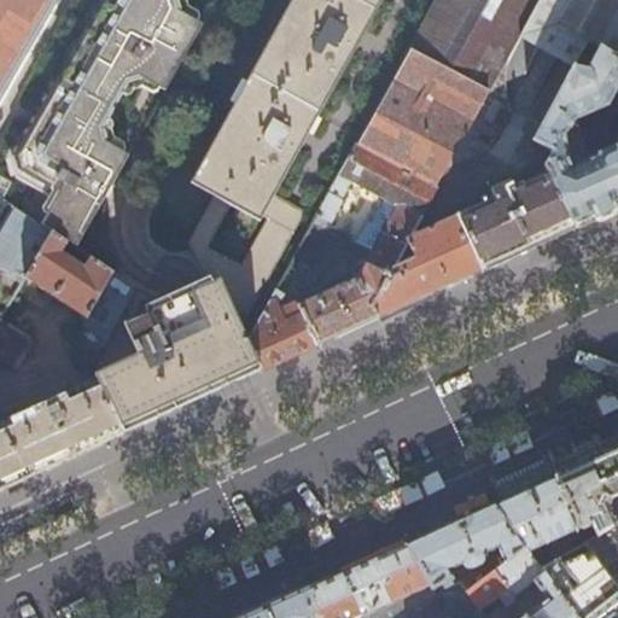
[(0,0),(0,99),(57,0),(0,0)]
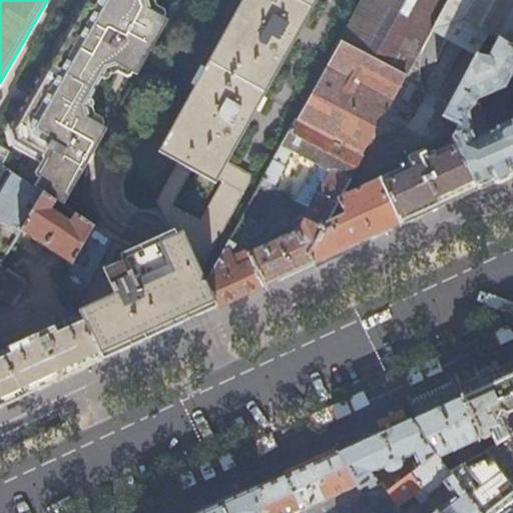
[(85,0),(12,126),(15,136),(43,153),(44,155),(47,157),(32,183),(44,191),(56,199),(64,205),(108,129),(90,118),(87,106),(108,69),(121,66),(138,75),(169,19),(152,9),(149,0),(85,0)]
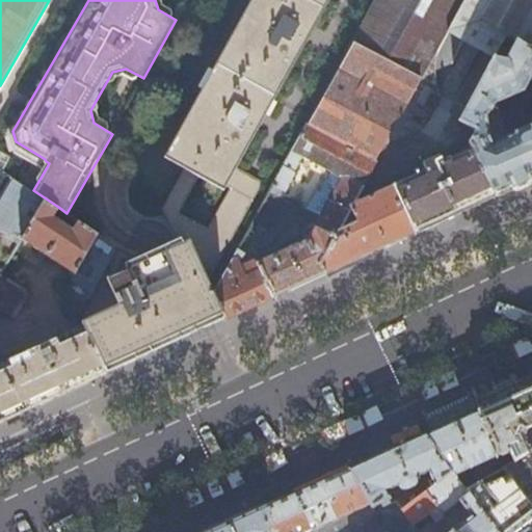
[(258,0),(175,150),(189,158),(161,208),(179,245),(136,264),(131,257),(115,246),(114,247),(80,316),(86,331),(94,346),(95,346),(103,368),(132,354),(198,324),(222,314),(215,291),(214,291),(209,281),(266,178),(234,159),(323,0),(258,0)]
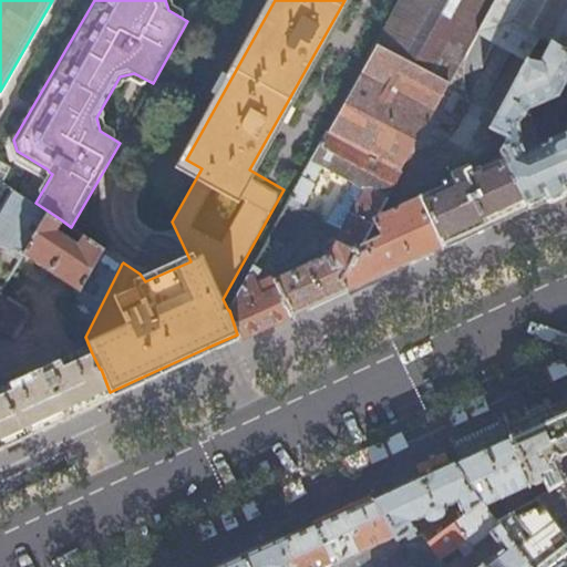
[(317,305),(347,291),(343,281),(379,216),(412,156),(468,51),(477,34),(496,0),(400,0),(288,204),(305,213),(309,205),(306,204),(317,184),(316,183),(325,165),(363,186),(331,251),(268,281),(261,268),(264,264),(256,260),(229,310),(237,334),(239,339),(267,327),(317,305)]
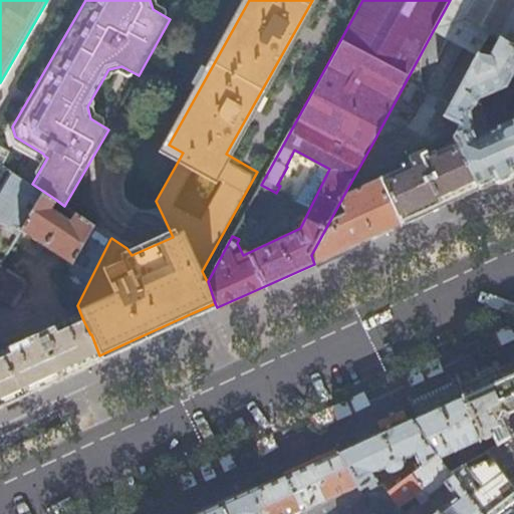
[(450,0),(433,31),(477,54),(490,32),(468,19),(478,0),(450,0)]
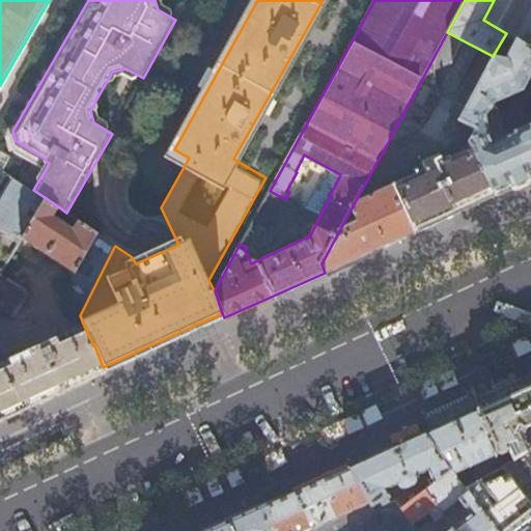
[(530,0),(511,36),(530,48),(530,0)]
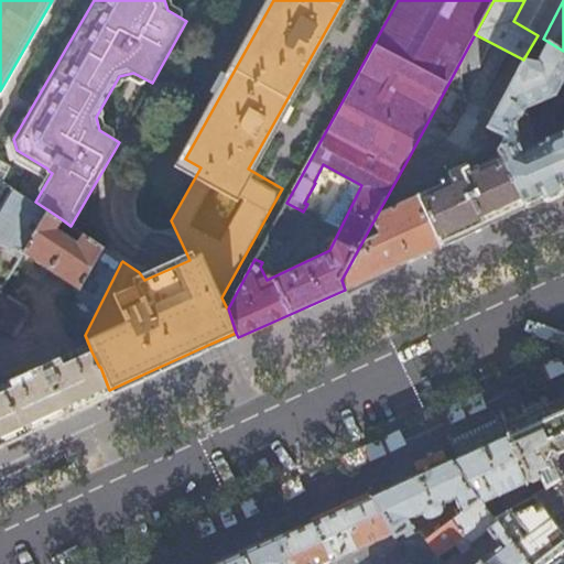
[(538,35),(523,60),(486,127),(503,137),(498,148),(502,156),(524,207),(539,201),(563,188),(563,51),(543,39),(538,35)]
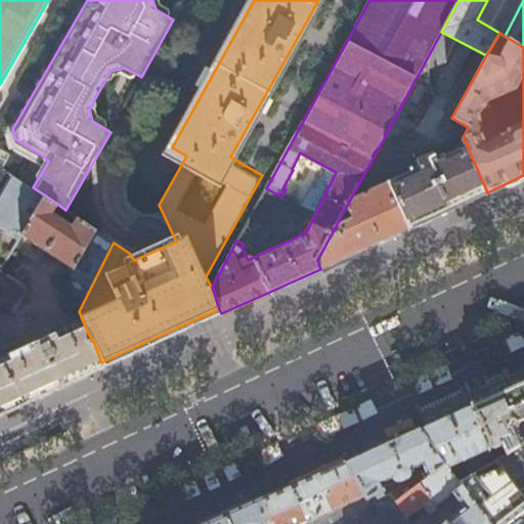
[(430,60),(433,47),(381,144),(412,125),(432,91),(429,77),(429,68),(430,60)]
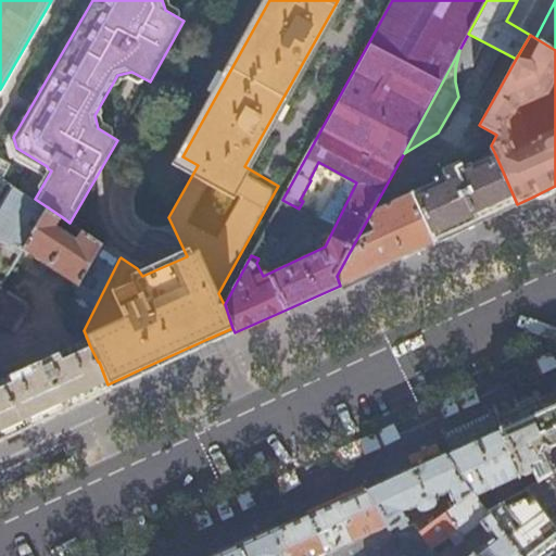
[(483,219),(517,204),(495,154),(463,169),(459,164),(445,171),(447,176),(371,212),(337,276),(340,286),(400,257),(445,237),(483,219)]
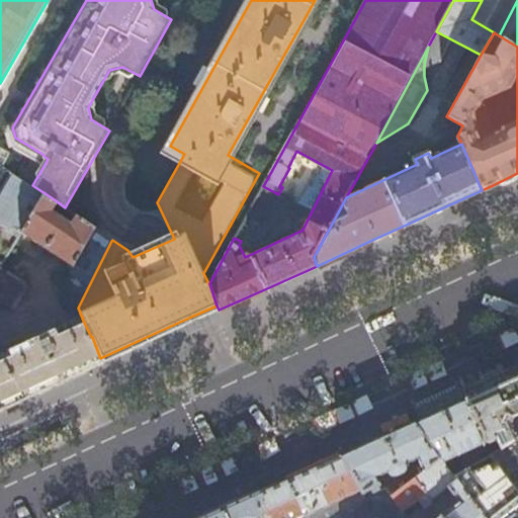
[(0,267),(1,266),(22,231),(45,193),(32,185),(0,162),(0,267)]
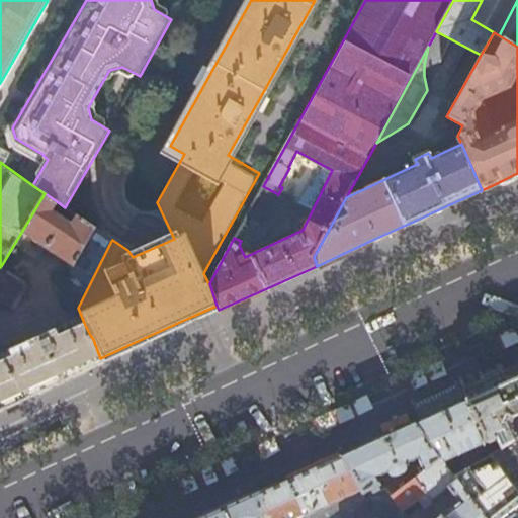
[(52,210),(57,201),(45,193),(22,231),(69,263),(62,275),(77,309),(78,308),(111,241),(76,216),(71,224),(52,210)]
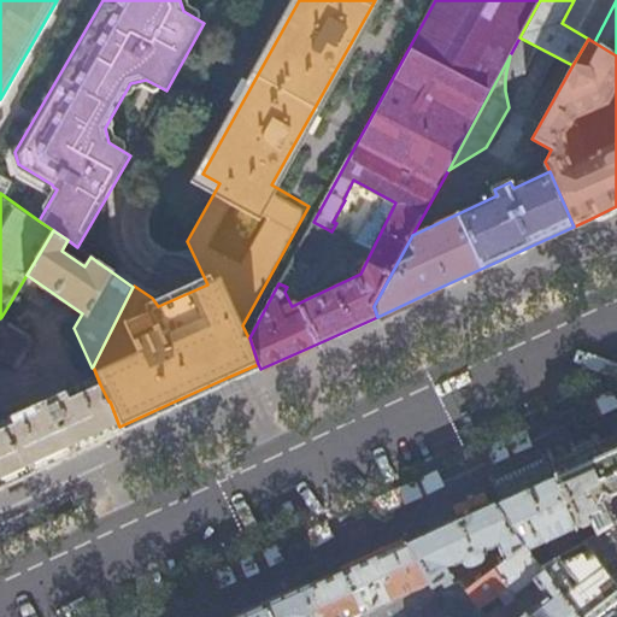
[(1,317),(0,318),(0,354),(11,362),(28,333),(1,317)]
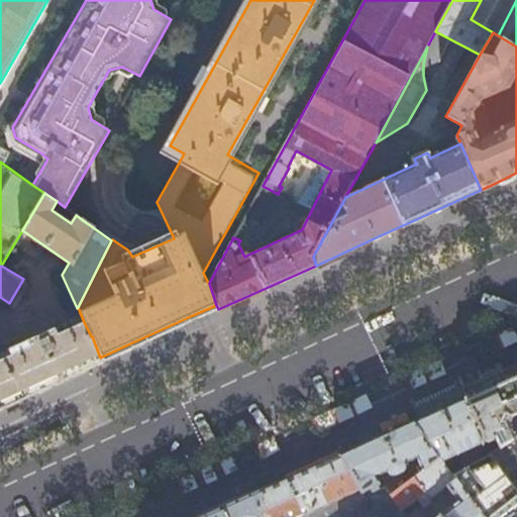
[(102,363),(100,357),(92,336),(91,336),(84,322),(74,327),(71,321),(52,329),(49,325),(25,336),(27,341),(0,352),(0,409),(7,406),(28,396),(43,390),(63,381),(86,370),(102,363)]
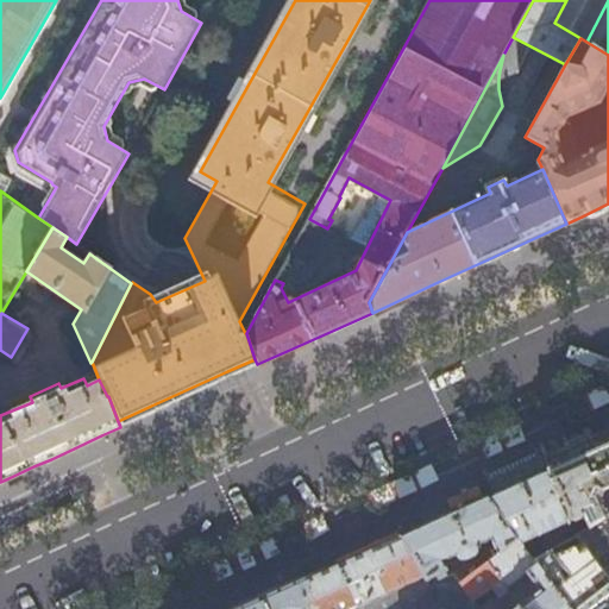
[(608,439),(588,450),(563,460),(546,469),(577,535),(578,538),(607,516),(597,498),(603,490),(608,487),(608,439)]
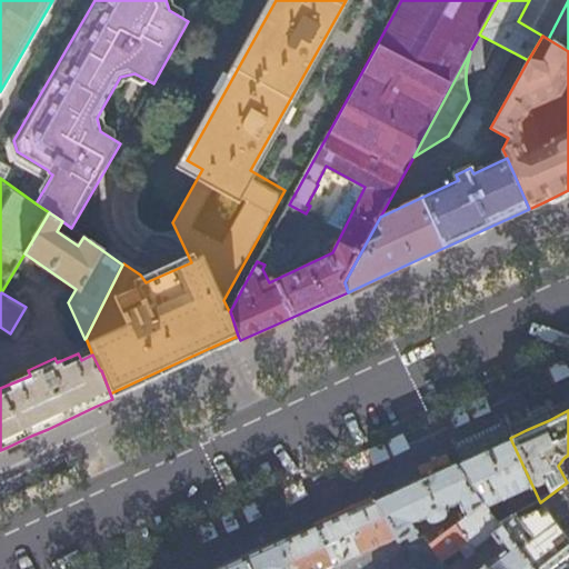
[(483,450),(452,465),(482,505),(486,508),(498,503),(503,506),(508,519),(539,500),(510,438),(483,450)]
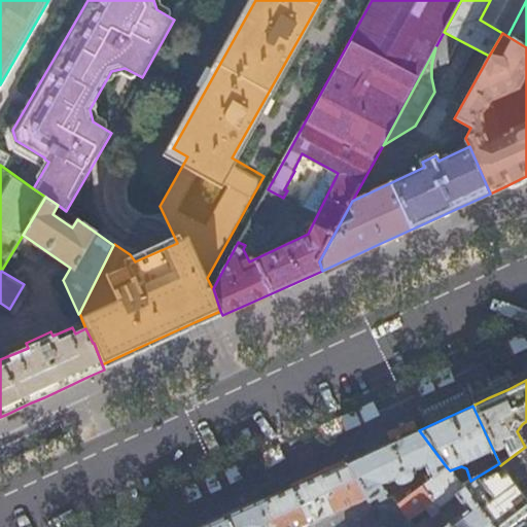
[(382,447),(346,463),(369,502),(385,494),(385,492),(382,487),(394,481),(396,485),(398,487),(399,487),(401,487),(412,483),(414,481),(415,479),(413,472),(425,466),(431,480),(447,467),(419,430),(382,447)]
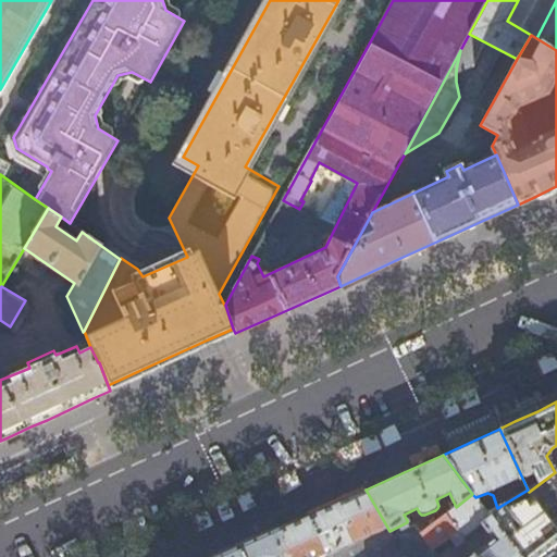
[(556,474),(555,472),(529,492),(556,527),(556,474)]
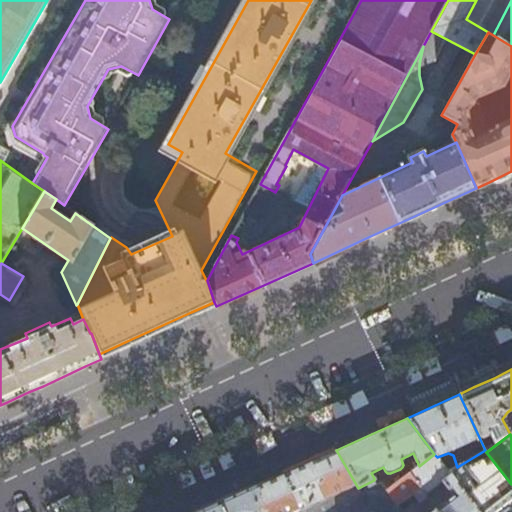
[(286,473),(258,486),(257,511),(359,511),(387,491),(380,482),(377,484),(374,480),(358,488),(336,450),(316,460),(286,473)]
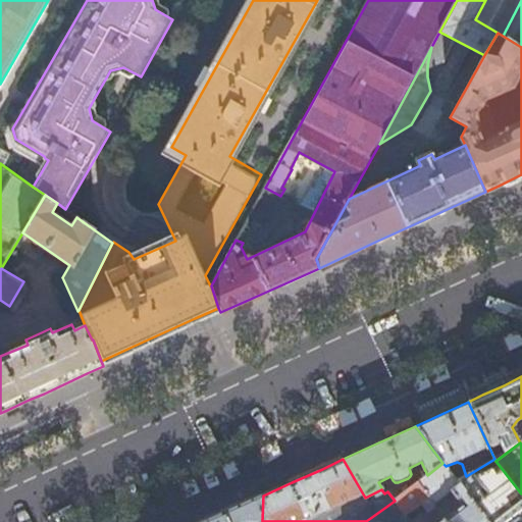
[(515,521),(521,516),(521,493),(496,461),(494,459),(466,476),(457,481),(486,521),(515,521)]
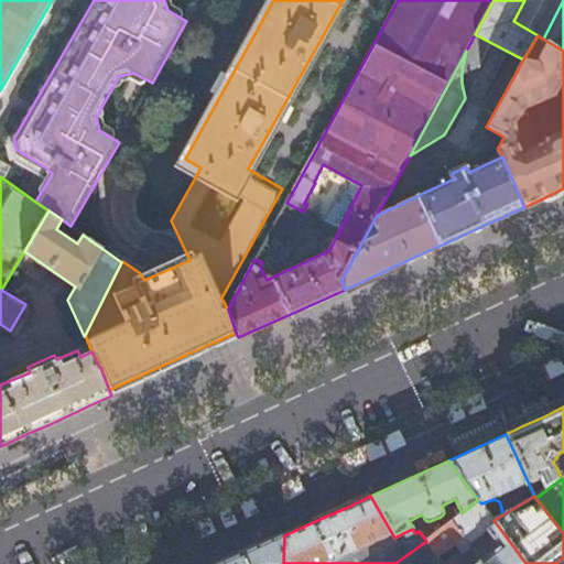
[(525,563),(494,520),(481,503),(478,500),(462,513),(451,521),(468,544),(485,532),(497,548),(480,560),(483,563),(525,563)]
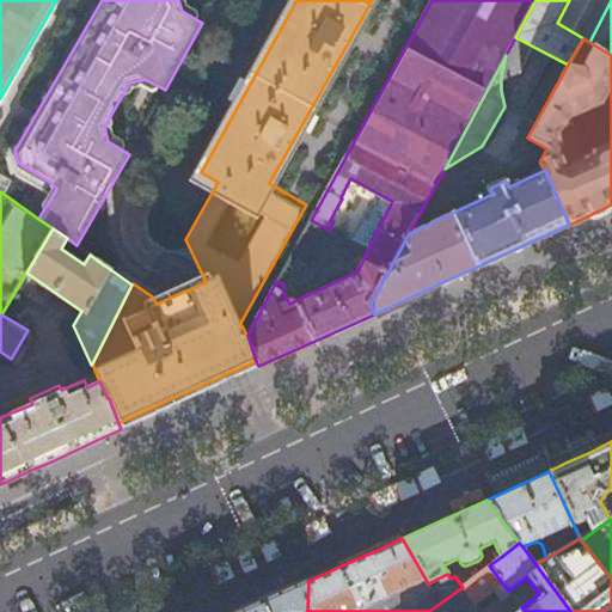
[(493,591),(501,603),(500,604),(503,609),(503,611),(524,611),(521,607),(508,591),(489,565),(463,587),(475,604),(493,591)]
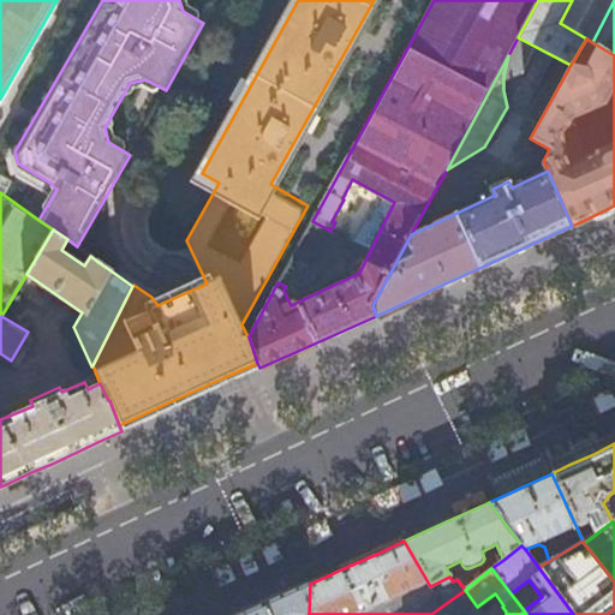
[(309,614),(310,584),(262,605),(242,614),(309,614)]
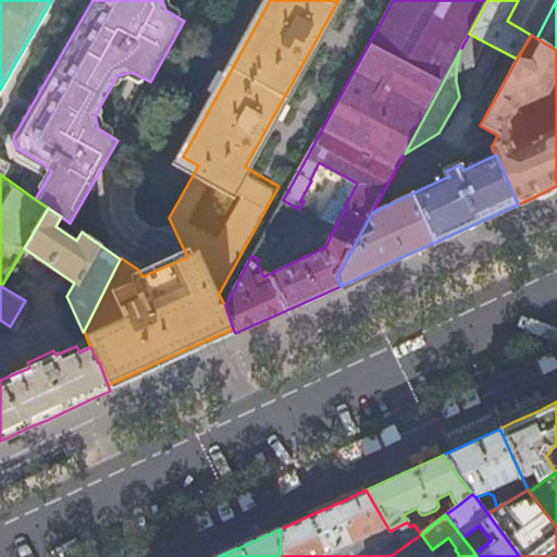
[(437,556),(432,549),(421,534),(391,556),(437,556)]
